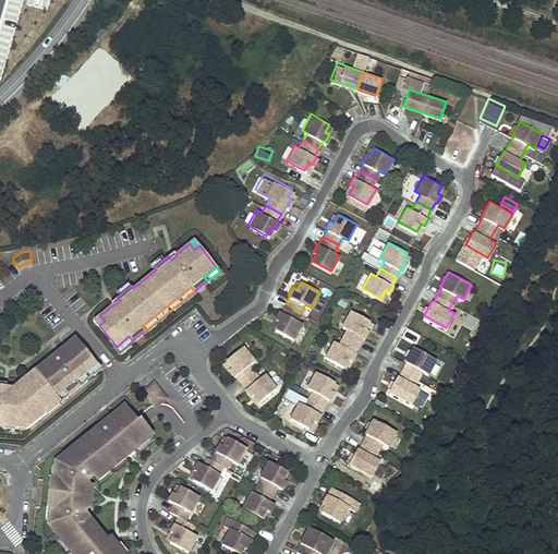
[(298,320),(301,312),(286,303),(281,311),(280,310),(276,317),(279,320),(275,328),(293,338),(302,322),(298,320)]
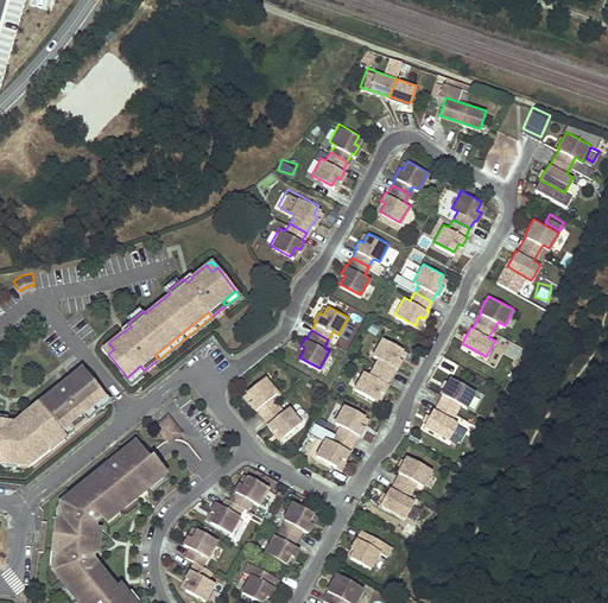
[(378,356),(373,365),(390,374),(394,366),(396,367),(400,357),(397,356),(401,347),(381,336),(372,354),(378,356)]
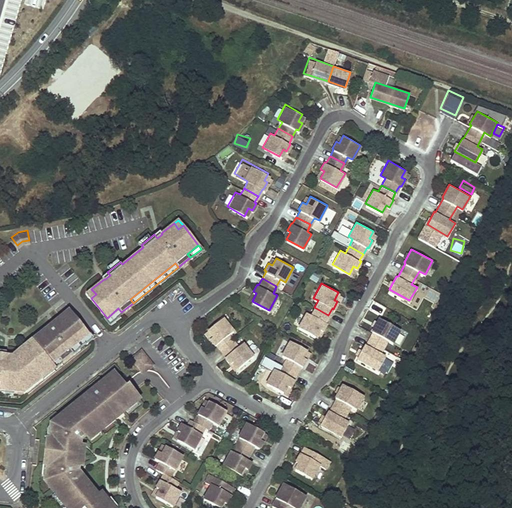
[(96,294),(91,289),(87,292),(91,298),(96,294)]
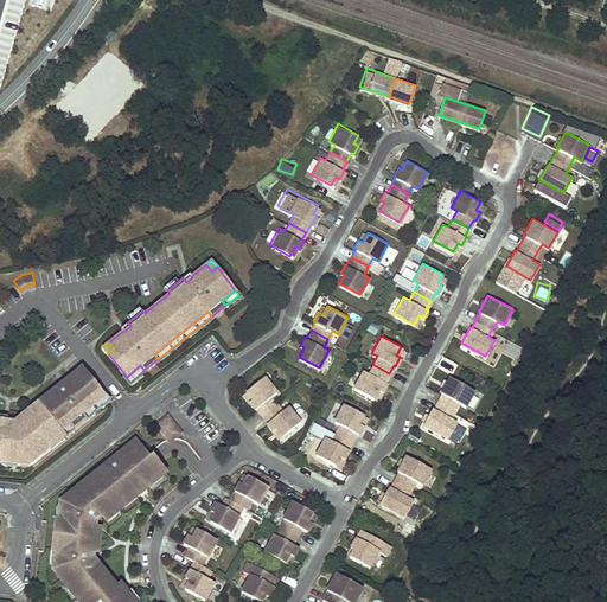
[(389,373),(372,364),(368,372),(363,369),(353,386),(374,397),(378,389),(382,390),(387,382),(385,382),(389,373)]
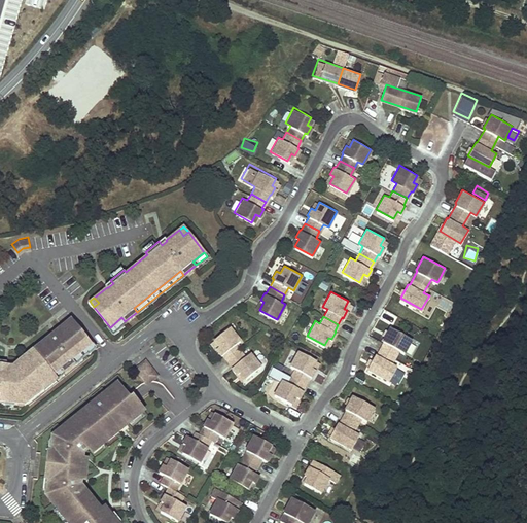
[(0,399),(1,401),(1,396),(14,398),(14,402),(24,403),(44,387),(40,383),(61,367),(64,371),(75,361),(72,358),(91,343),(70,317),(59,327),(62,332),(58,335),(55,330),(20,358),(21,360),(18,363),(16,369),(7,368),(7,369),(0,368),(1,363),(0,362),(0,399)]
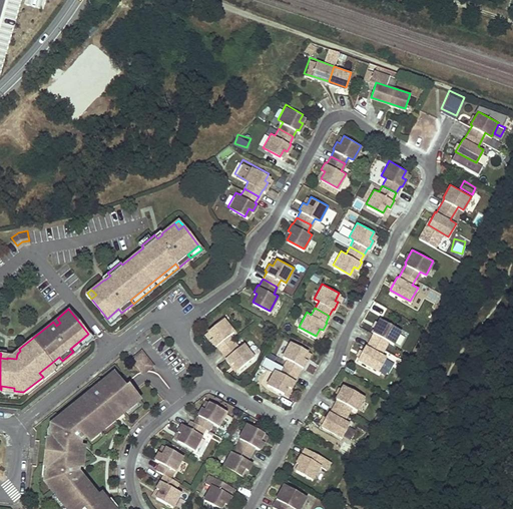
[(110,322),(121,313),(118,309),(107,319),(110,322)]
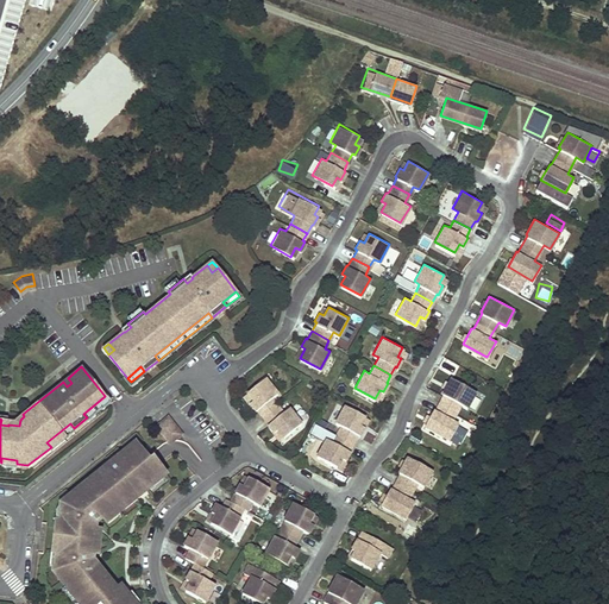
[(263,415),(278,402),(272,396),(277,391),(265,376),(248,391),(253,398),(250,401),(256,409),(258,408),(263,415)]
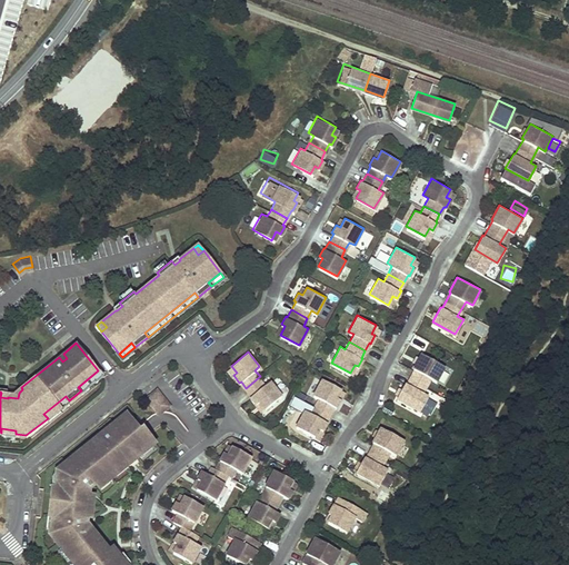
[(413,367),(405,382),(403,382),(395,396),(418,409),(426,394),(420,390),(428,376),(435,379),(442,365),(420,352),(411,366),(413,367)]
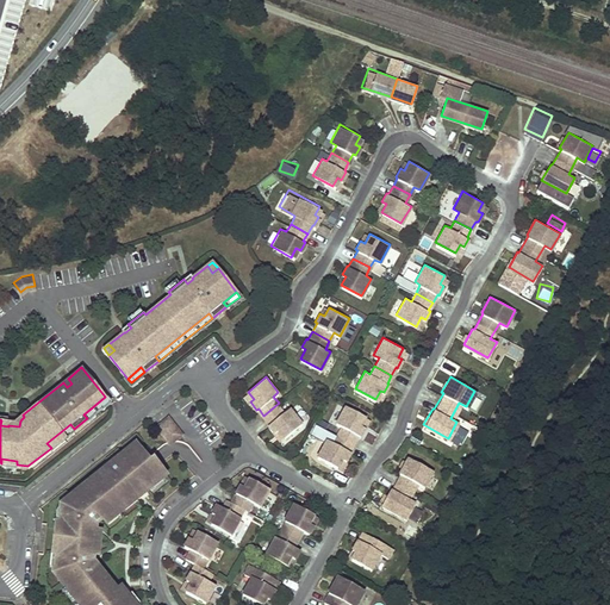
[(254,399),(248,392),(244,394),(250,401),(254,399)]
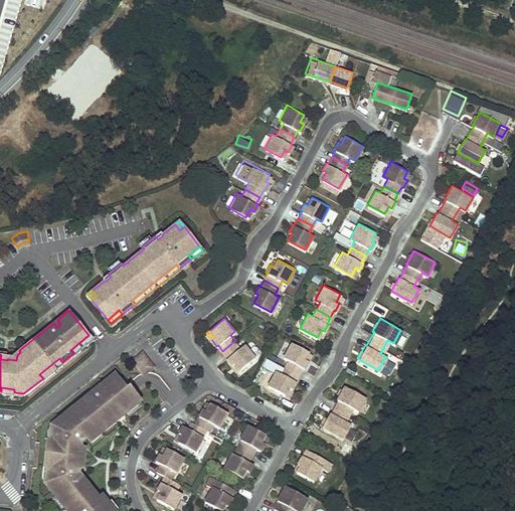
[(92,339),(89,335),(70,350),(73,353),(92,339)]
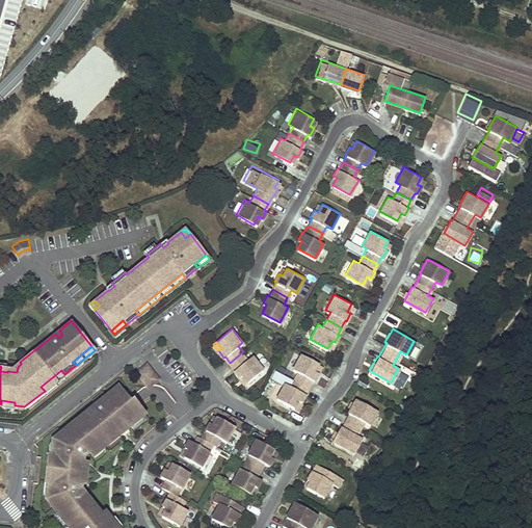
[(248,359),(243,351),(230,363),(235,369),(234,370),(239,376),(242,374),(248,380),(263,368),(253,354),(248,359)]
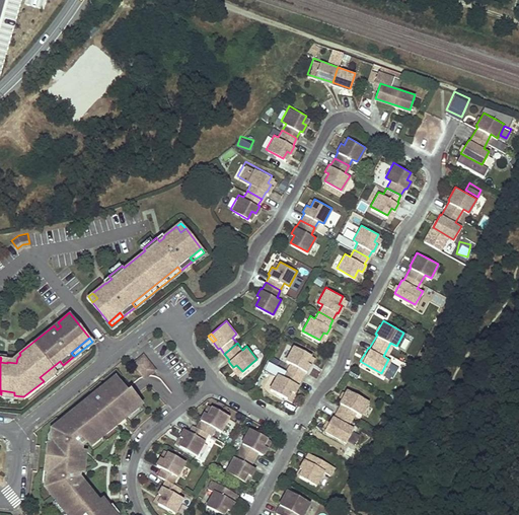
[(291,361),(287,368),(301,376),(305,369),(306,370),(310,363),(307,361),(311,354),(294,345),(286,359),(291,361)]
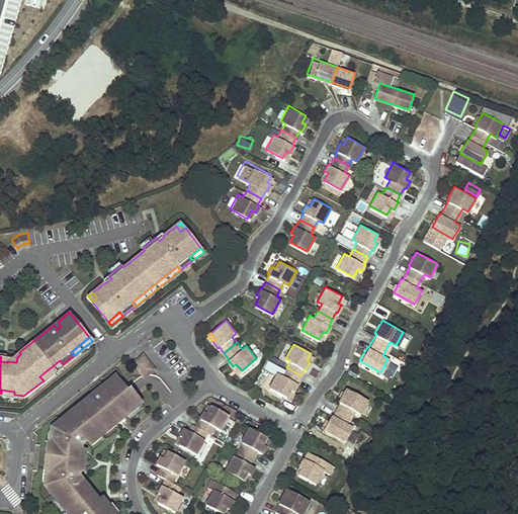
[(154,367),(143,352),(133,360),(143,372),(149,371),(154,367)]
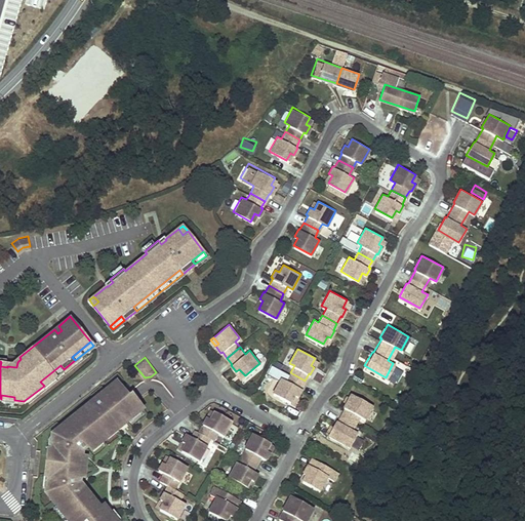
[(64,369),(61,365),(40,382),(44,386),(64,369)]
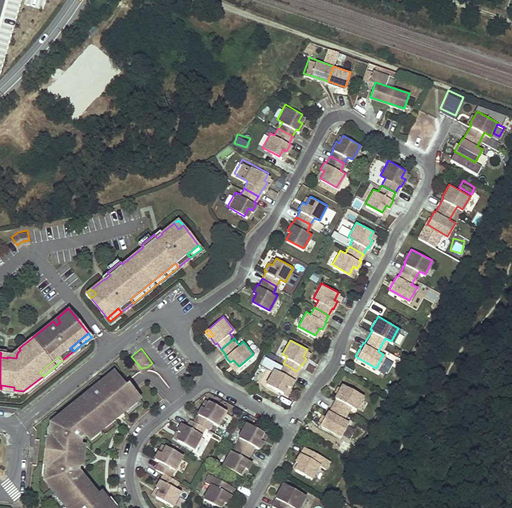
[(236,369),(239,366),(233,360),(230,362),(236,369)]
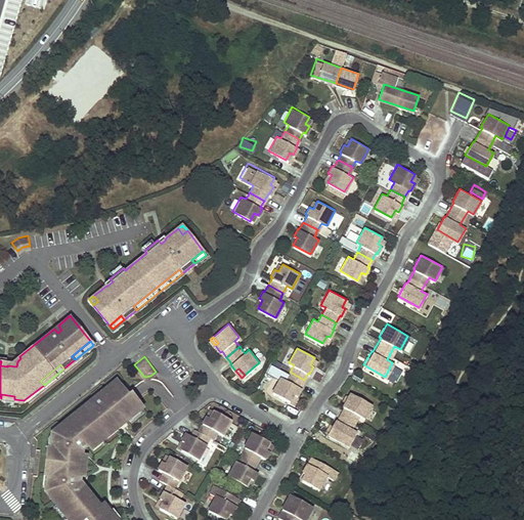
[(304,380),(290,372),(286,379),(281,377),(273,391),(291,400),(295,393),(298,395),(302,388),(301,387),(304,380)]
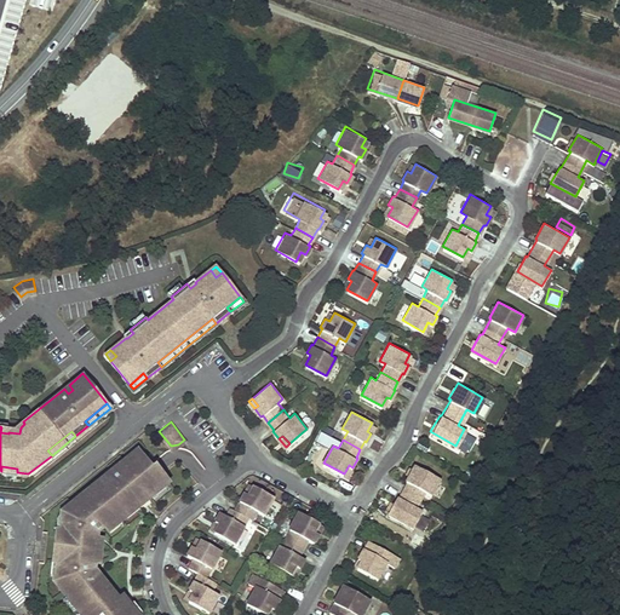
[(138,449),(130,455),(132,459),(141,453),(138,449)]
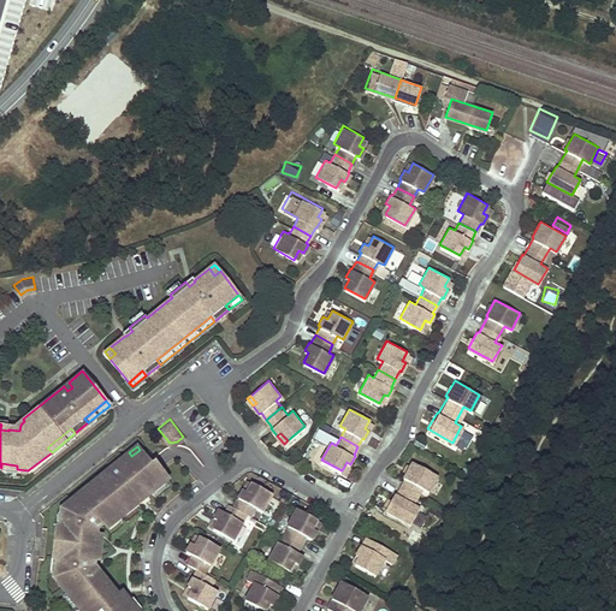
[(152,464),(140,450),(131,456),(129,452),(110,469),(112,472),(94,487),(90,484),(67,503),(70,505),(60,514),(54,570),(61,579),(59,581),(66,591),(67,589),(71,594),(70,595),(82,610),(136,610),(126,598),(123,600),(95,567),(94,567),(92,563),(92,558),(94,558),(96,533),(94,533),(95,527),(104,520),(105,522),(146,490),(148,492),(155,487),(153,484),(165,474),(154,462),(152,464)]
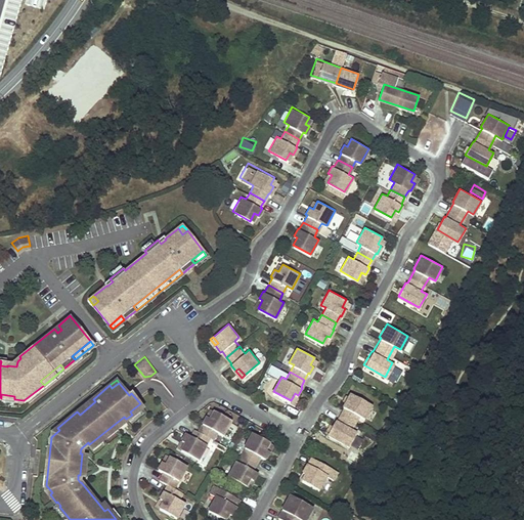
[(372,403),(351,392),(343,405),(344,406),(341,413),(354,421),(358,414),(364,418),(372,403)]
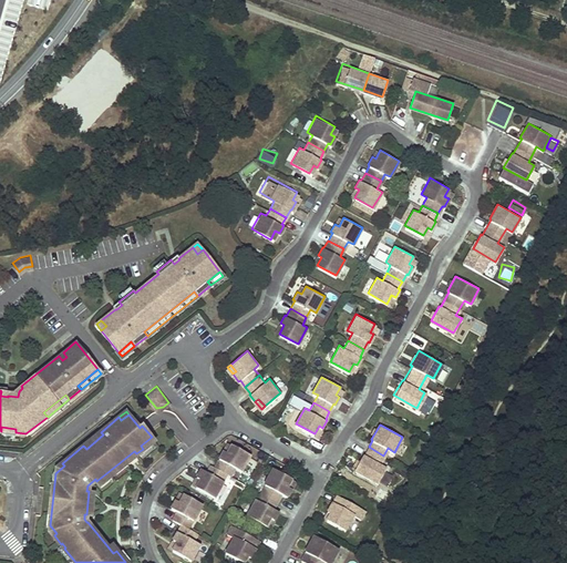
[(250,453),(233,443),(228,451),(224,449),(215,466),(227,472),(230,473),(235,466),(241,470),(250,453)]
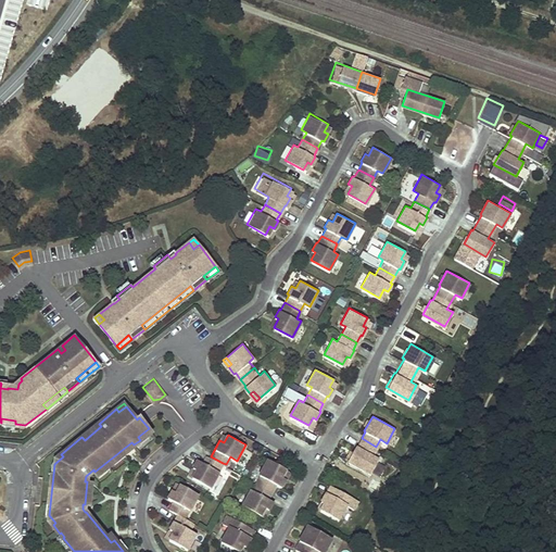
[(376,447),(362,438),(357,446),(356,444),(348,460),(370,472),(378,458),(371,454),(376,447)]
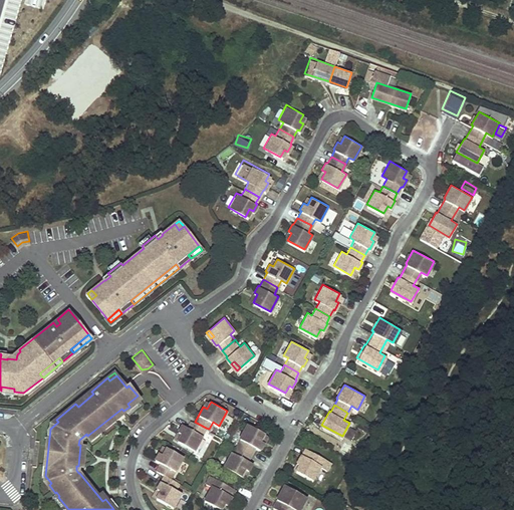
[(195,422),(192,420),(188,427),(183,424),(179,431),(182,433),(178,440),(195,450),(203,435),(202,435),(206,428),(195,422)]
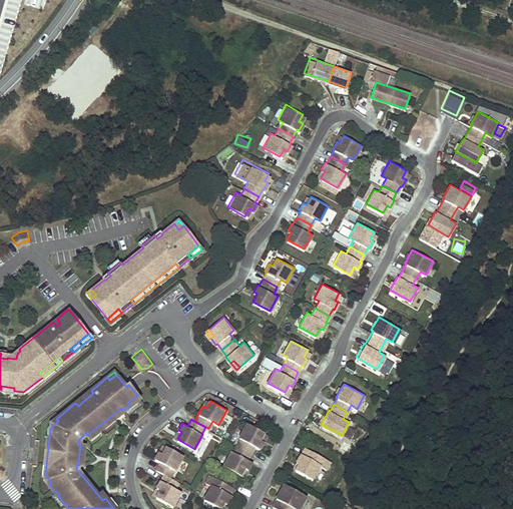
[(264,431),(247,422),(239,436),(239,437),(236,444),(250,452),(254,445),(260,448),(264,440),(260,438),(264,431)]
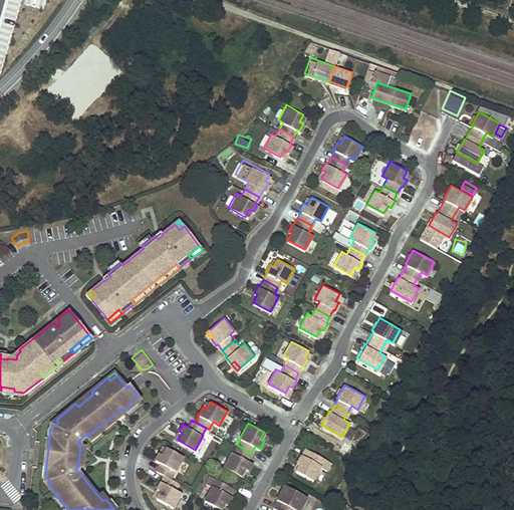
[(251,453),(237,445),(233,452),(232,451),(224,466),(241,475),(245,467),(248,470),(252,462),(247,459),(251,453)]
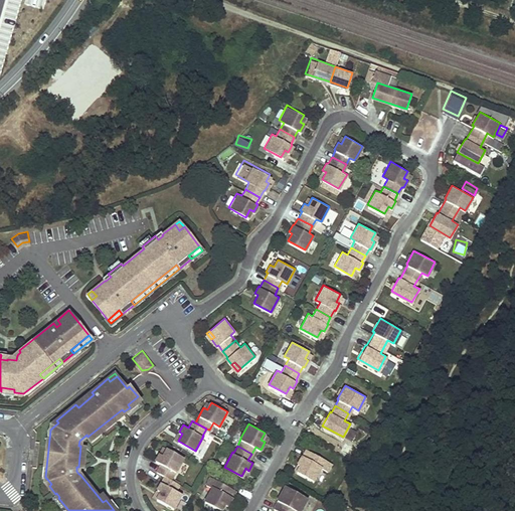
[(185,457),(168,448),(164,455),(161,453),(156,461),(162,463),(158,470),(166,475),(172,478),(176,471),(177,471),(185,457)]
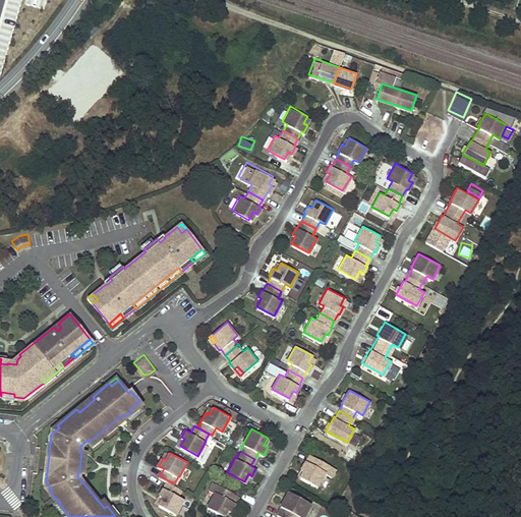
[(336,467),(310,453),(301,468),(304,470),(300,476),(317,485),(325,471),(332,474),(336,467)]
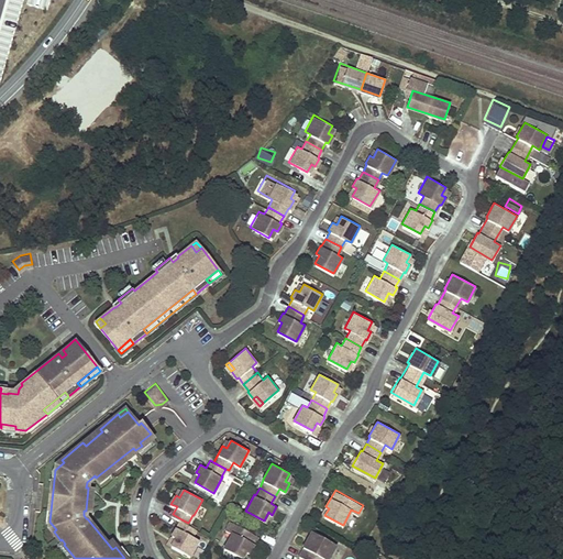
[(188,523),(181,519),(173,535),(176,537),(172,545),(190,555),(199,539),(192,536),(197,528),(188,523)]
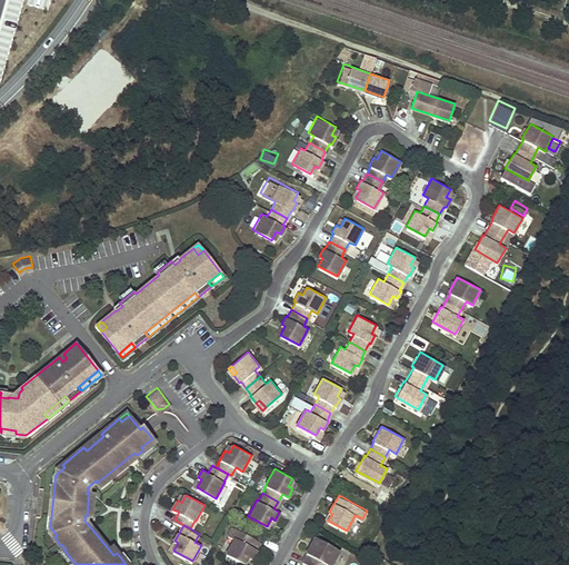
[(261,541),(233,525),(228,534),(236,537),(227,553),(245,563),(249,556),(251,558),(261,541)]
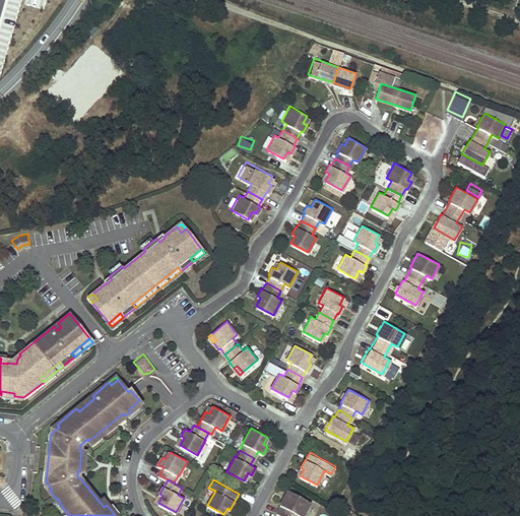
[(305,515),(303,515),(311,501),(288,489),(276,511),(285,515),(305,515)]
